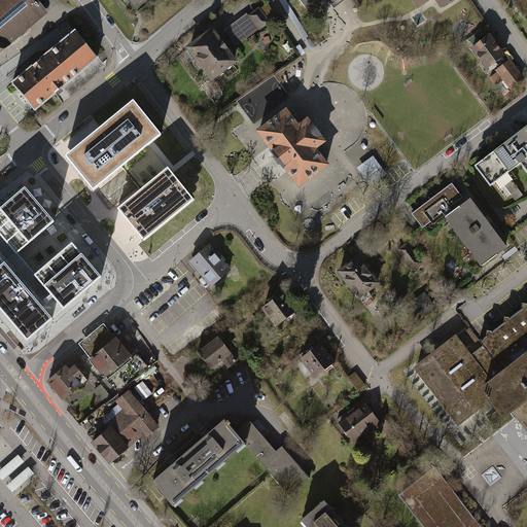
[(0,0),(0,50),(44,15),(32,0),(0,0)]
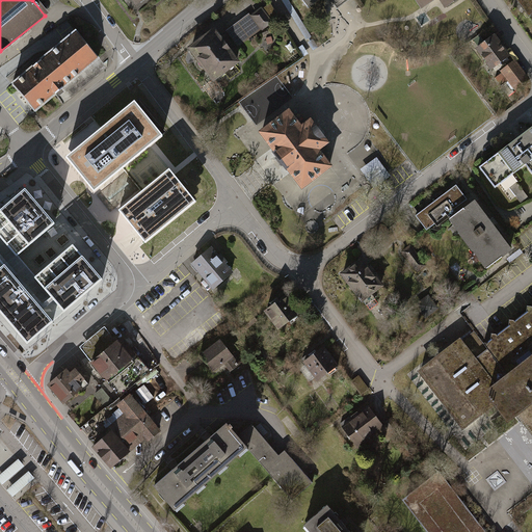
[(150,0),(125,0),(135,12),(150,0)]
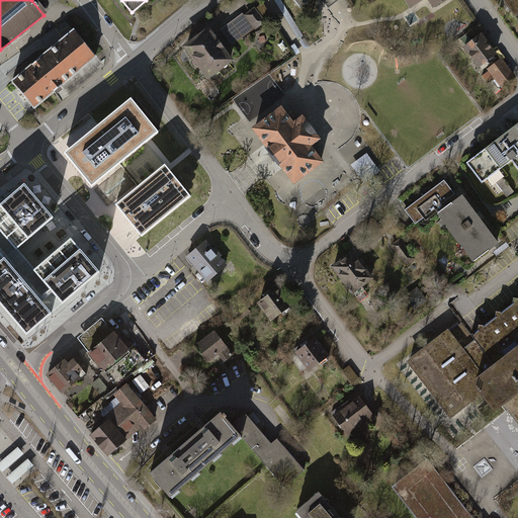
[(291,0),(299,11),(316,0),(317,0),(326,12),(343,0),(291,0)]
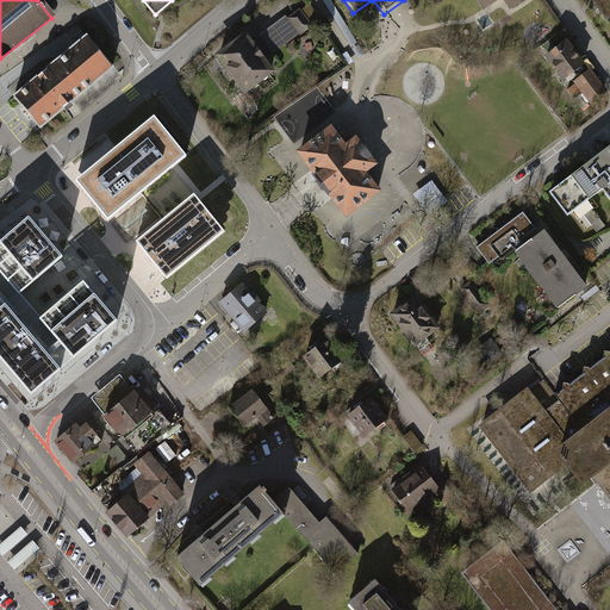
[(473,0),(481,13),(500,0),(502,0),(510,12),(529,0),(473,0)]
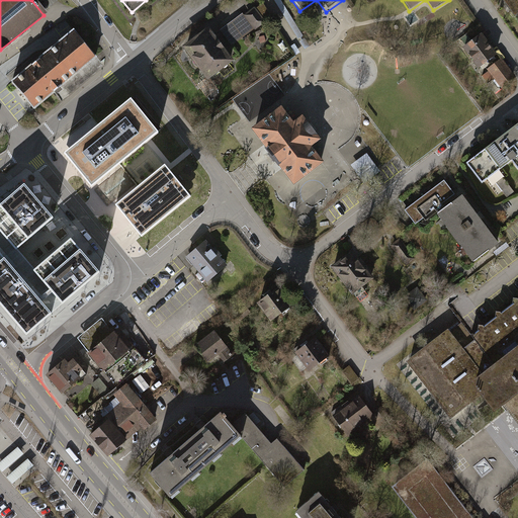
[(517,0),(500,0),(514,20),(517,17),(517,0)]
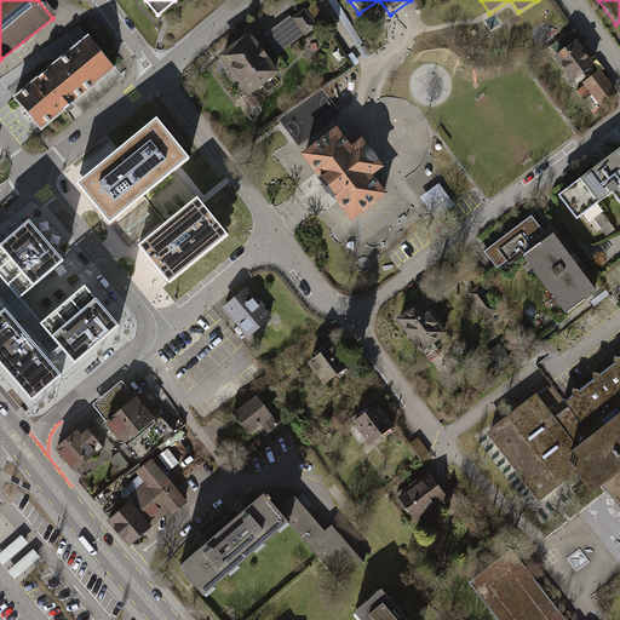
[(292,17),(265,38),(279,56),(305,35),(292,17)]
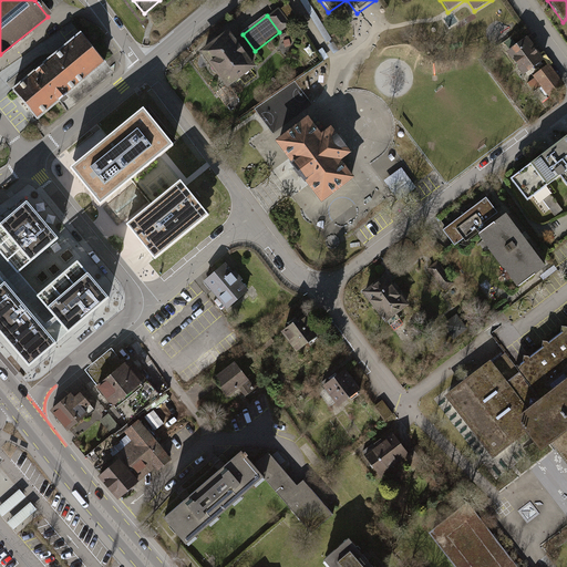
[(227,32),(198,53),(226,91),(255,70),(227,32)]
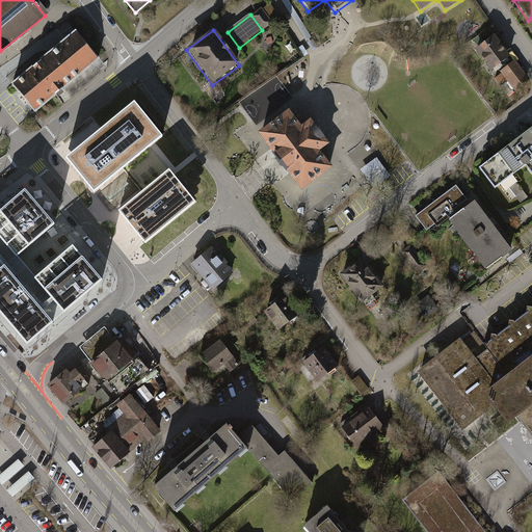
[(99,58),(77,31),(12,85),(34,111),(99,58)]
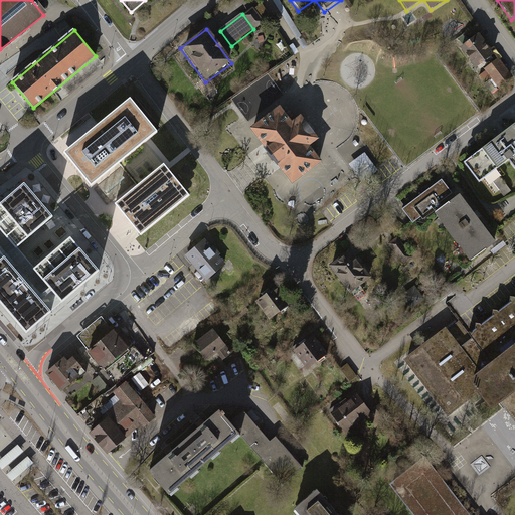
[(479,36),(460,49),(474,69),(493,55),(479,36)]
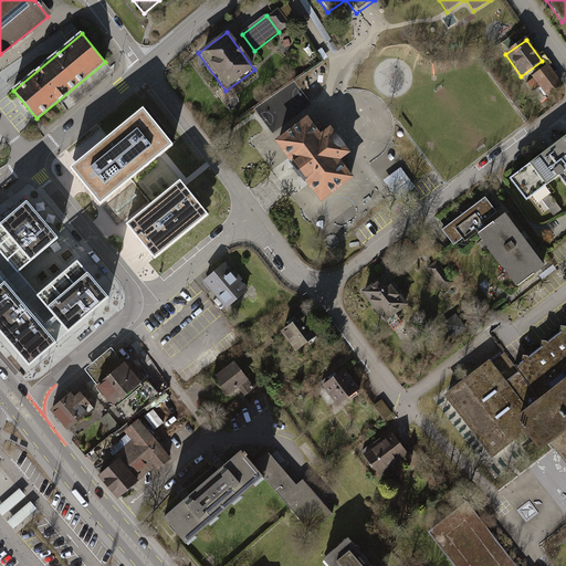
[(334,44),(329,48),(335,56),(339,53),(334,44)]
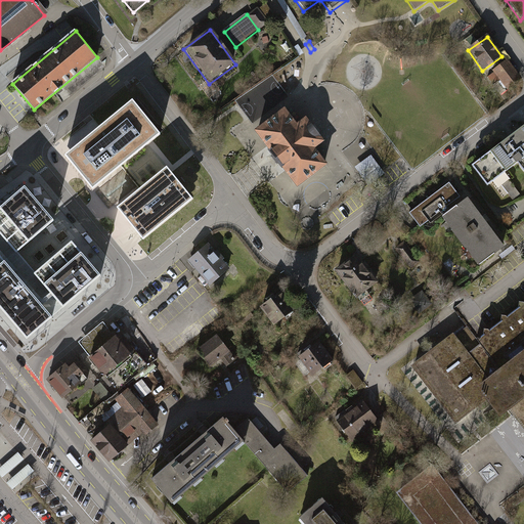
[(298,46),(294,49),(299,57),(303,55),(298,46)]
